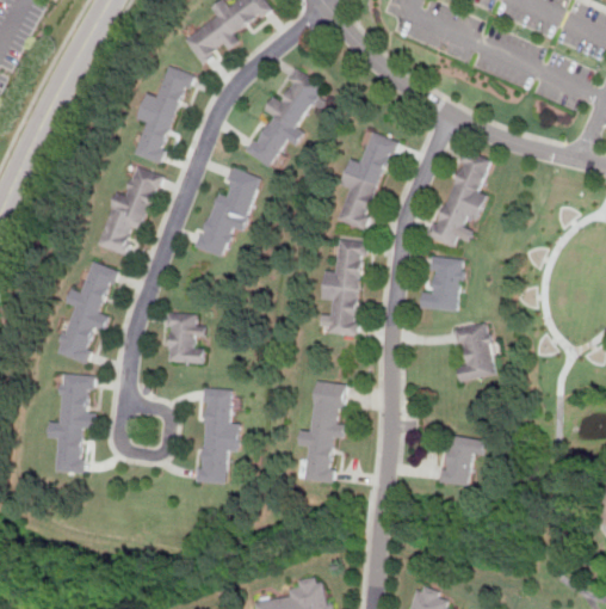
[(217,20),(185,38),(199,63),(240,42),(234,32),(271,12),(264,0),(239,0),(228,6),(224,0),(210,7),(217,20)]
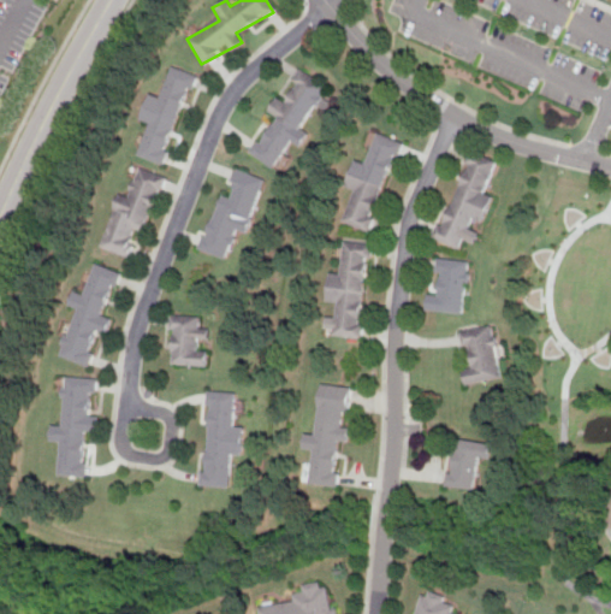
[(136,157),(164,165),(193,75),(168,66),(159,98),(146,94),(137,122),(147,124),(136,157)]
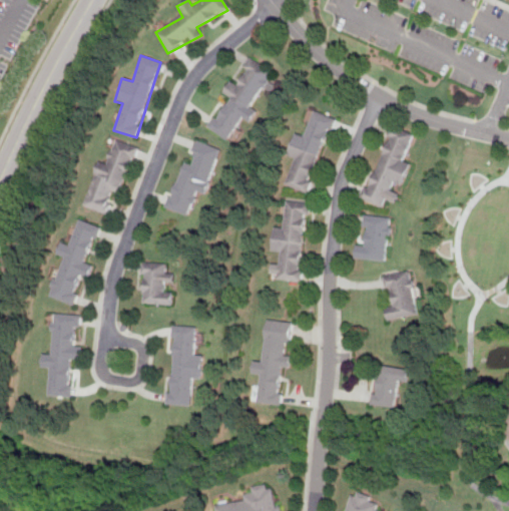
[(272,74),(249,60),(234,85),(229,82),(221,95),(226,98),(207,129),(226,140),(240,117),(248,122),(256,111),(250,108),(272,74)]
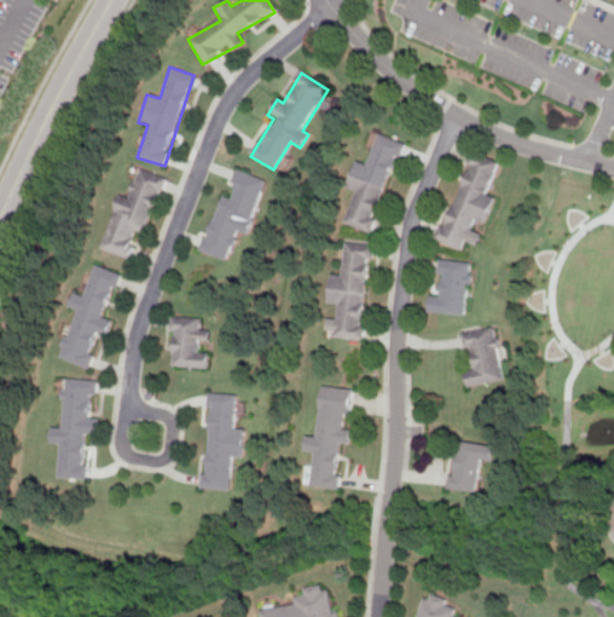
[(398,142),(375,136),(366,166),(353,162),(346,190),(353,192),(343,225),(372,234),(398,142)]
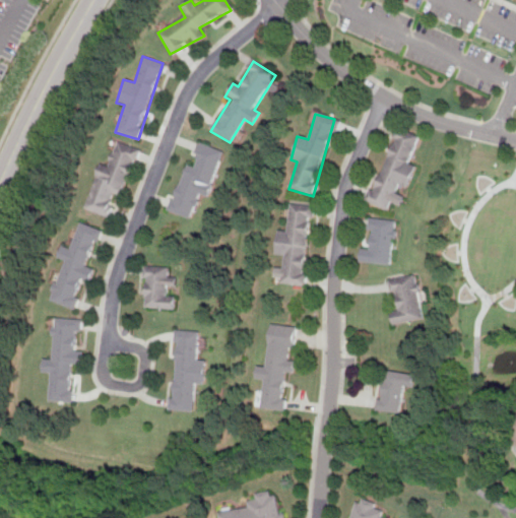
[(416,136),(393,128),(368,204),(386,210),(389,202),(398,205),(402,196),(394,193),(397,185),(406,189),(414,166),(407,164),(416,136)]
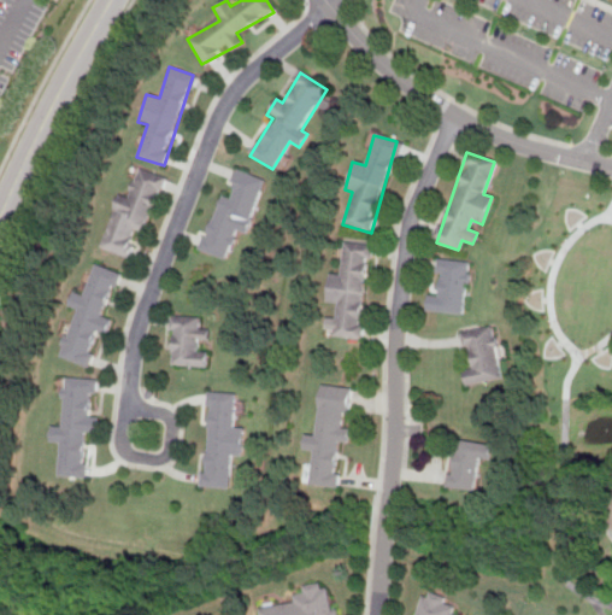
[(145,235),(163,176),(137,169),(128,199),(115,194),(98,249),(127,258),(134,232),(145,235)]
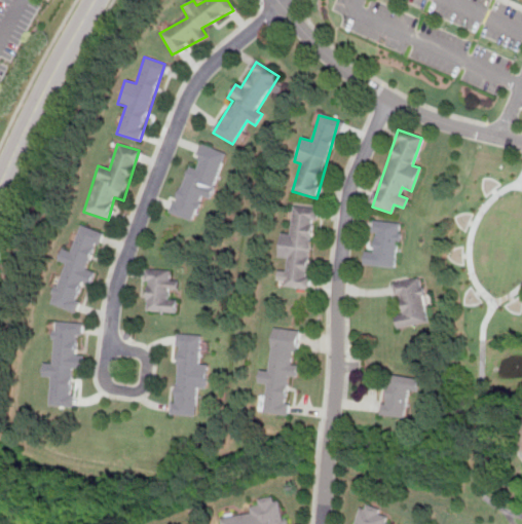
[(210,200),(225,153),(200,145),(194,165),(186,163),(170,215),(192,222),(200,197),(210,200)]
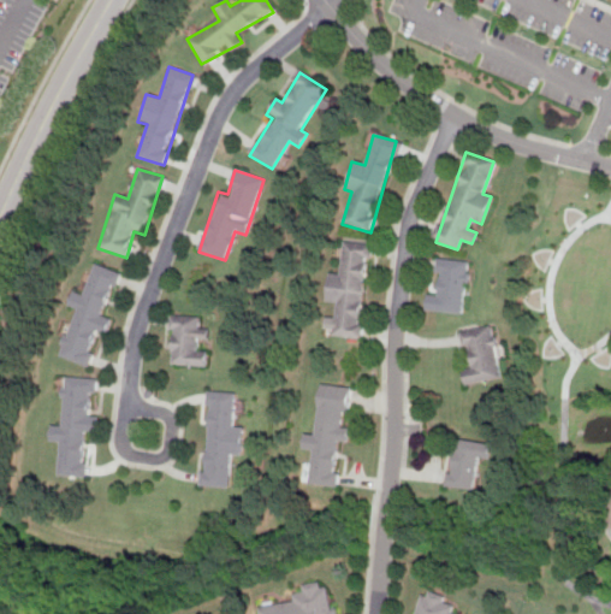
[(321,336),(360,340),(368,244),(342,242),(339,276),(327,275),(324,302),(336,302),(334,317),(324,316),(321,336)]
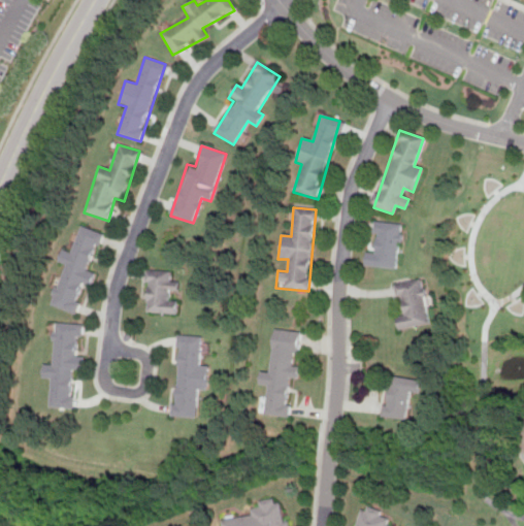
[(399,224),(375,223),(372,253),(365,253),(364,267),(396,269),(399,224)]
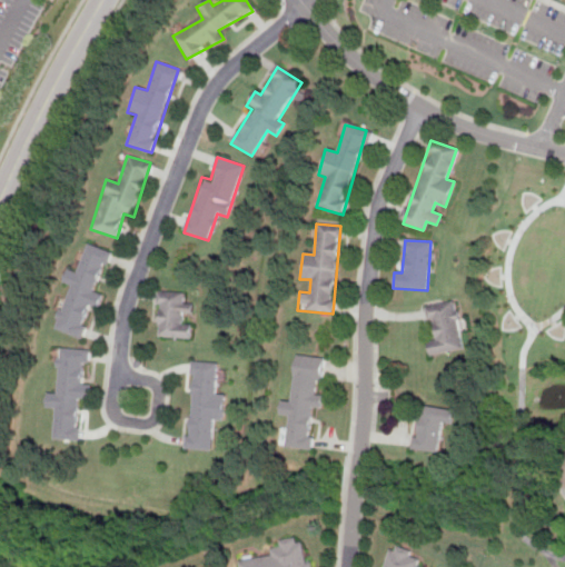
[(53,330),(78,338),(89,306),(97,309),(101,295),(93,292),(107,251),(86,244),(76,274),(65,270),(61,282),(68,285),(53,330)]
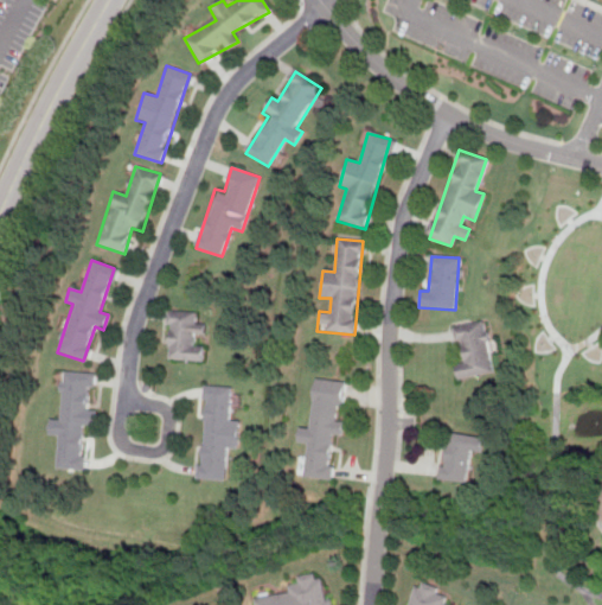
[(199,362),(200,337),(204,337),(204,324),(193,324),(194,312),(167,311),(165,361),(199,362)]
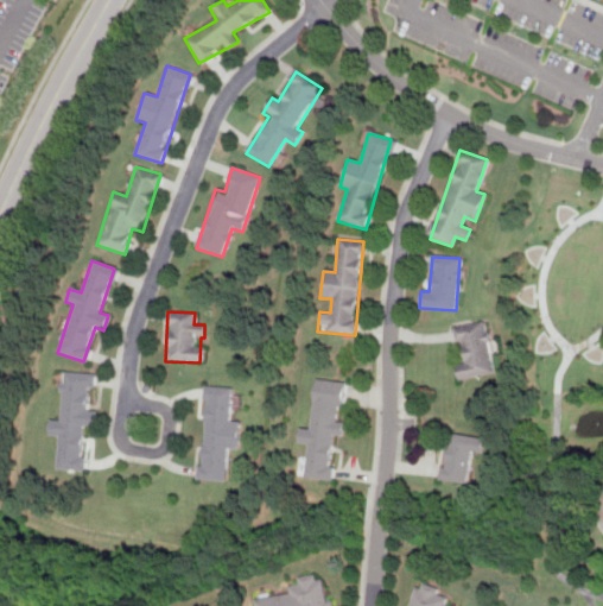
[(454,343),(461,342),(464,364),(455,365),(458,380),(494,373),(484,322),(450,328),(454,343)]
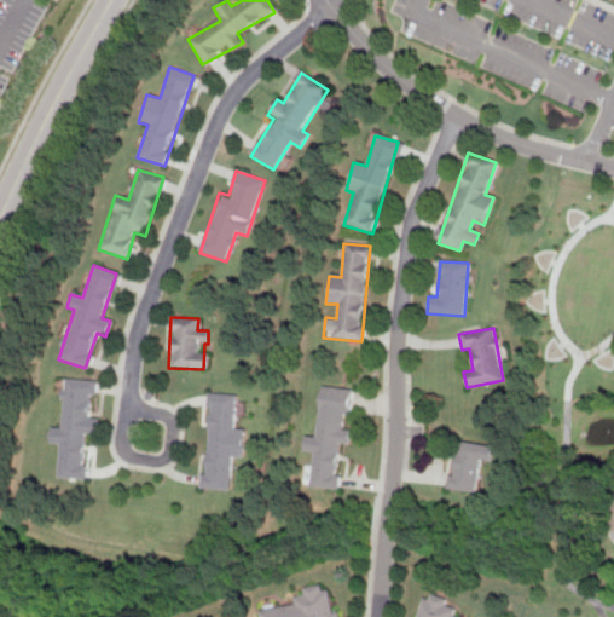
[(57,479),(84,480),(85,433),(97,434),(97,419),(91,419),(92,381),(63,380),(61,430),(48,428),(48,444),(58,444),(57,479)]
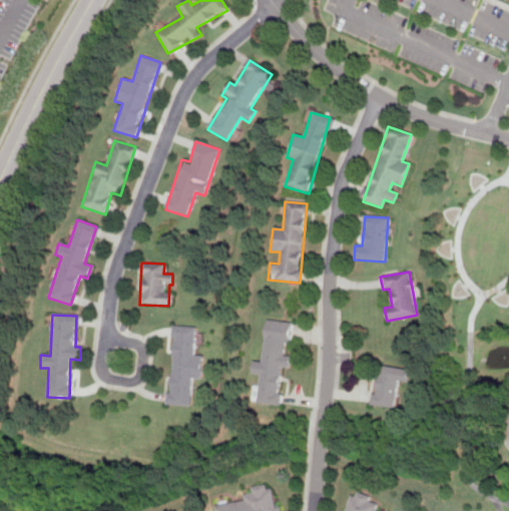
[(256,404),(278,406),(281,368),(288,369),(290,356),(283,355),(284,344),(289,345),(291,323),(265,320),(262,363),(251,362),(250,374),(259,374),(256,404)]
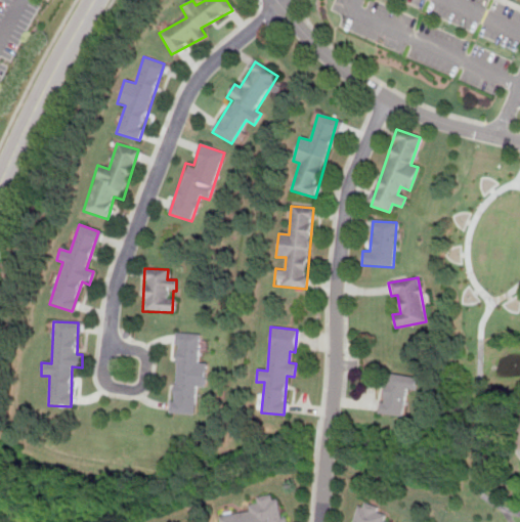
[(195,387),(205,388),(206,363),(197,363),(198,334),(175,334),(172,415),(193,416),(195,387)]
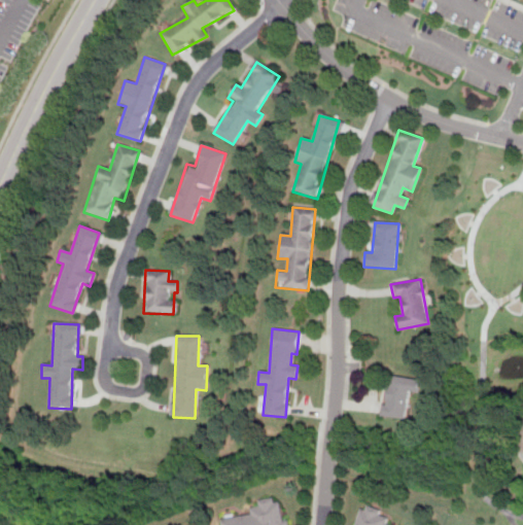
[(418,380),(386,376),(381,417),(404,420),(407,391),(417,392),(418,380)]
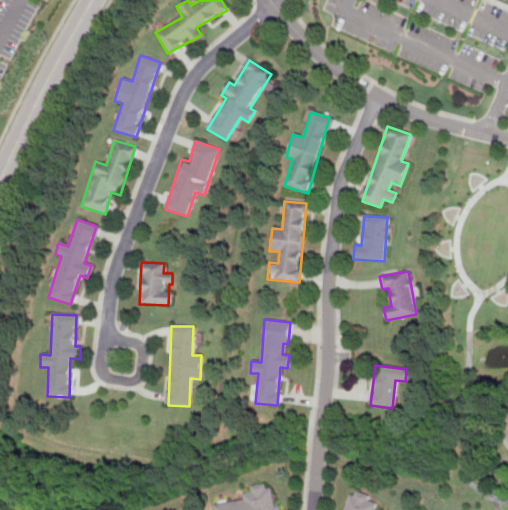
[(279,509),(276,490),(268,492),(266,483),(242,488),(244,500),(210,505),(211,509),(279,509)]
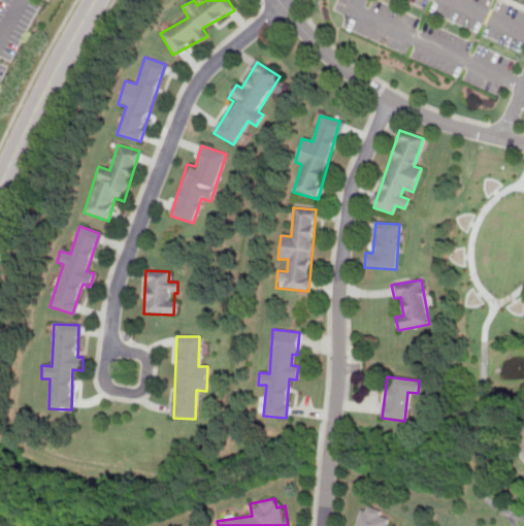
[(388,525),(384,524),(388,513),(362,504),(354,525),(388,525)]
